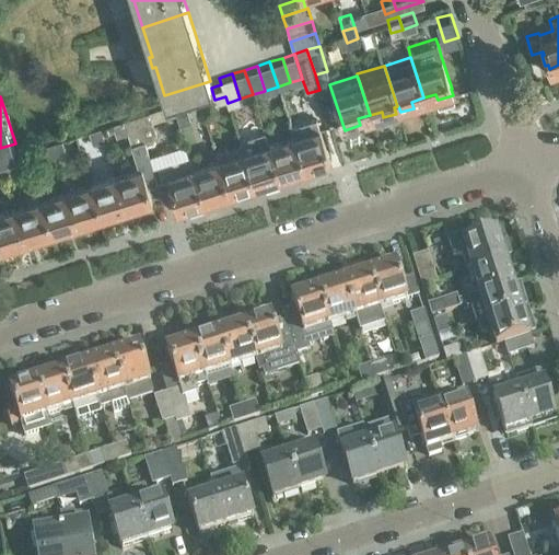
[(189,117),(187,108),(183,96),(171,100),(177,120),(189,117)]
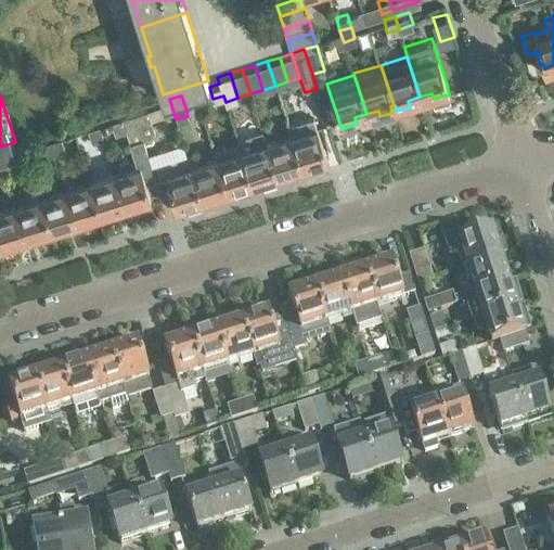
[(146,106),(134,111),(142,135),(154,131),(146,106)]
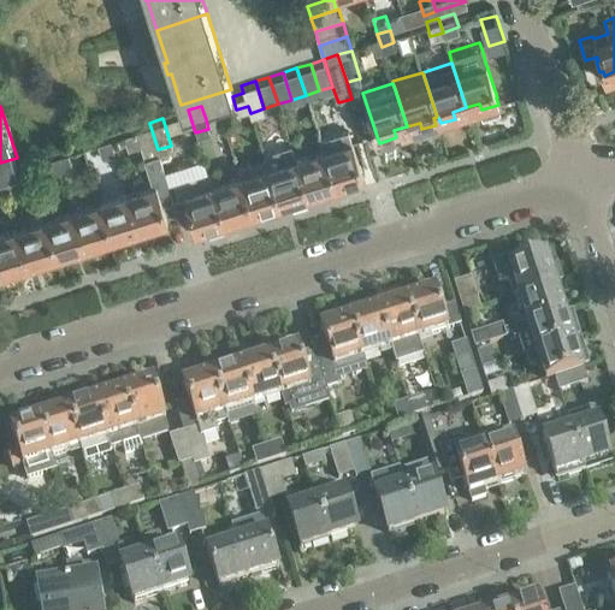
[(152,179),(126,188),(139,224),(167,214),(163,200),(172,196),(158,149),(149,123),(123,131),(126,144),(140,141),(152,179)]
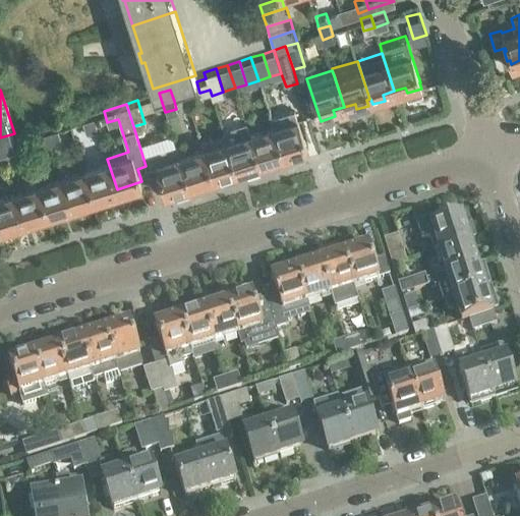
[(93,114),(81,118),(85,129),(97,126),(93,114)]
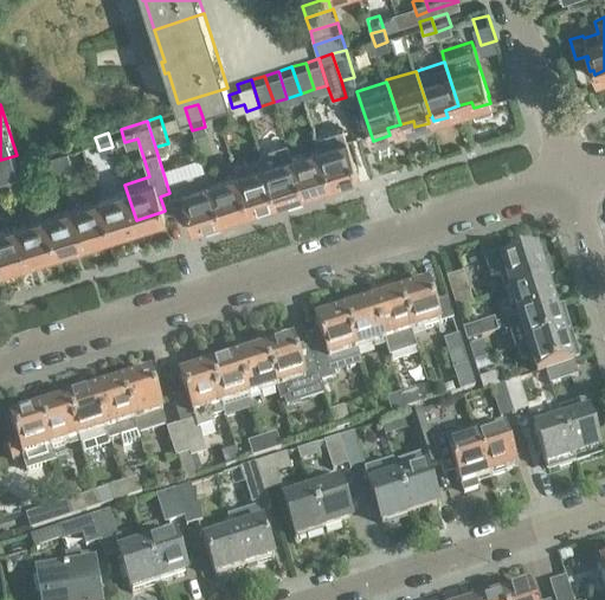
[(316,142),(328,179),(356,169),(345,134),(316,142)]
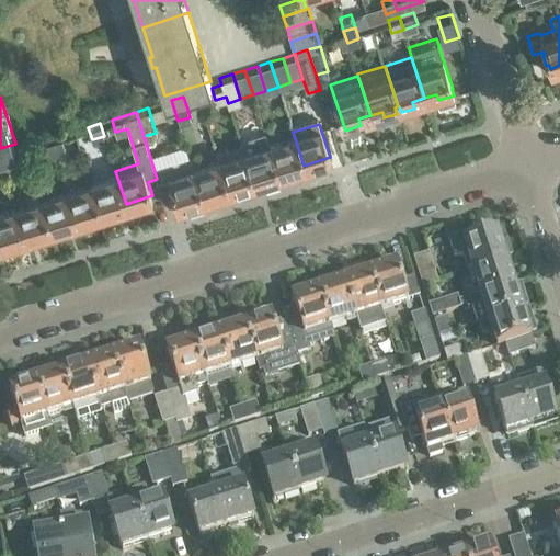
[(239,135),(240,139),(248,162),(254,182),(278,173),(267,140),(264,127),(239,135)]
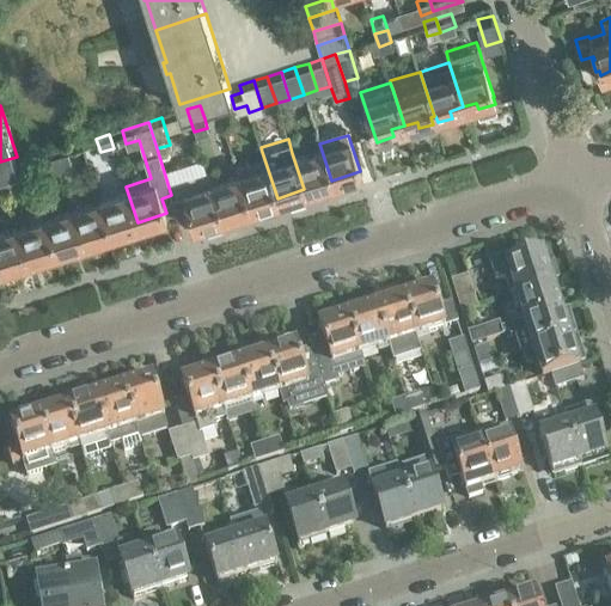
[(304,189),(331,181),(319,144),(292,153),(304,189)]
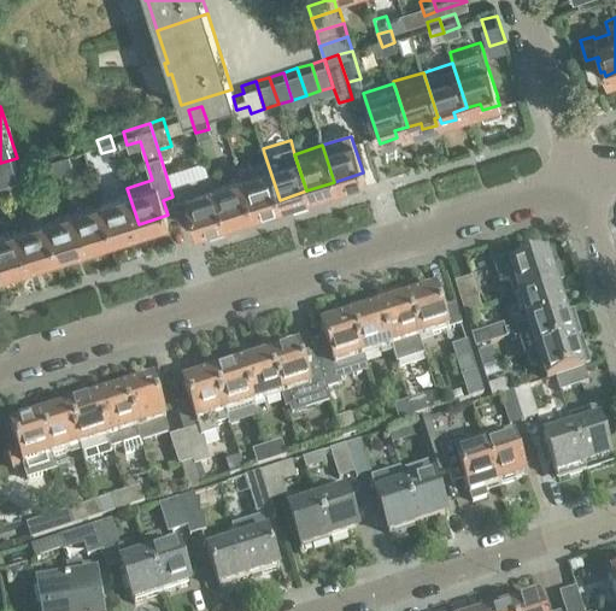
[(68,150),(54,153),(59,168),(71,163),(68,150)]
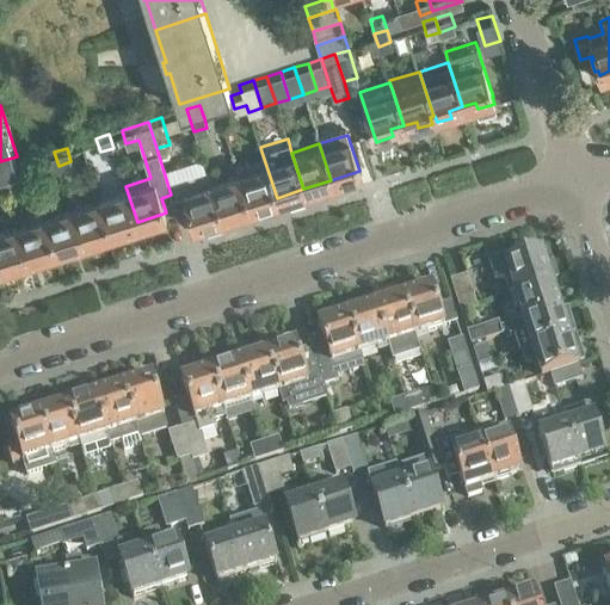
[(172,173),(203,161),(199,150),(168,162),(172,173)]
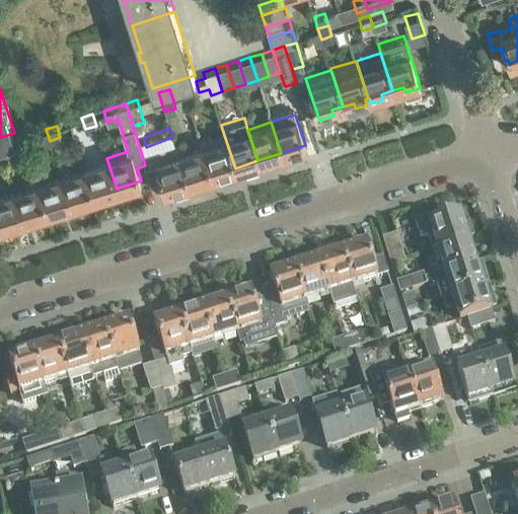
[(50,141),(46,129),(34,133),(39,144),(50,141)]
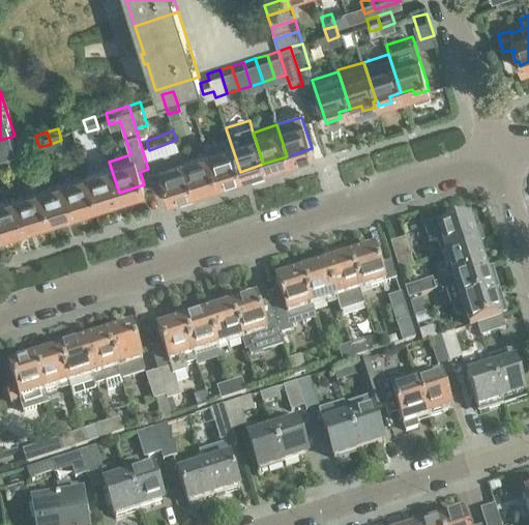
[(206,148),(215,179),(240,172),(234,153),(227,132),(203,139),(206,148)]
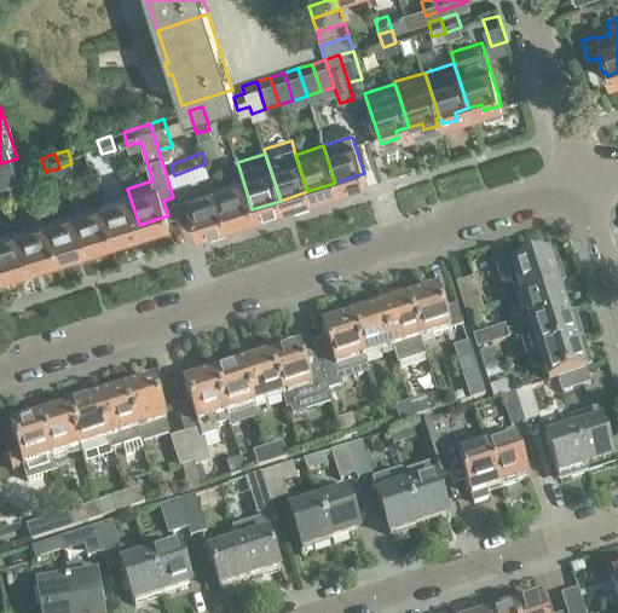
[(18,165),(4,169),(9,184),(22,179),(18,165)]
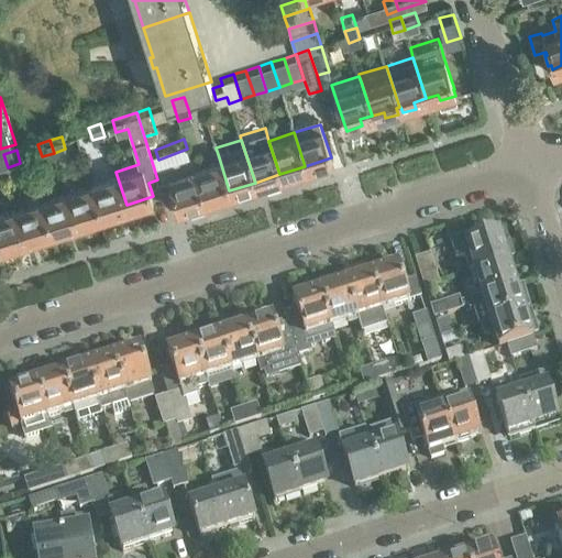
[(194,165),(195,165),(190,152),(158,163),(163,176),(169,174),(179,206),(205,198),(194,165)]
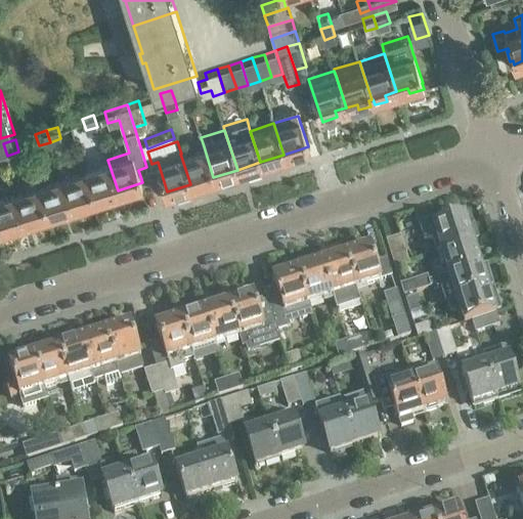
[(213,177),(204,146),(181,154),(180,154),(190,184),(213,177)]
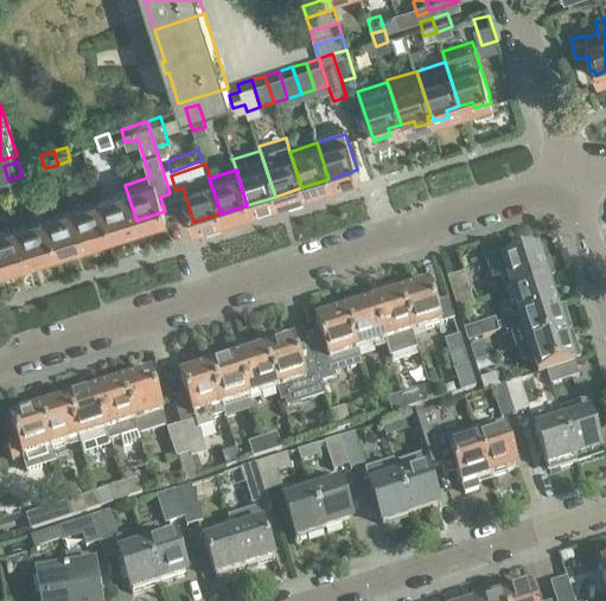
[(125,185),(97,193),(109,231),(126,227),(125,224),(136,221),(125,185)]
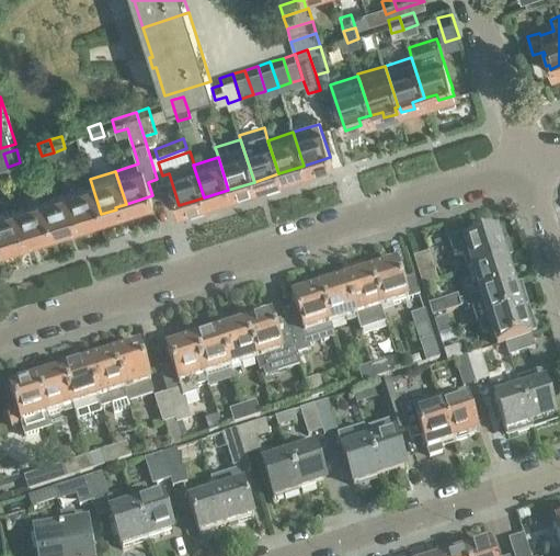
[(90,179),(65,188),(76,220),(86,217),(87,219),(101,214),(90,179)]
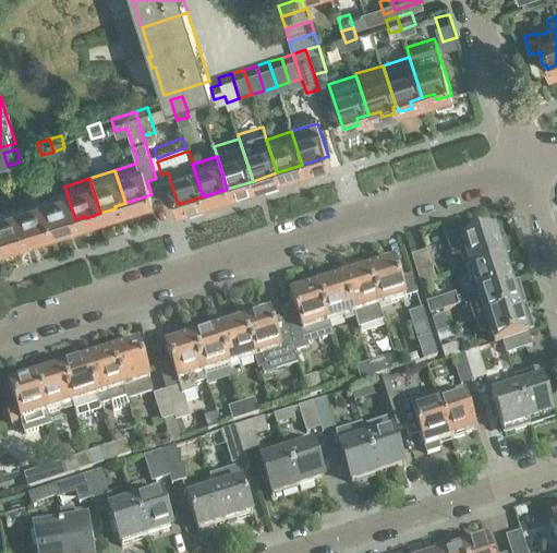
[(64,187),(39,194),(50,229),(65,224),(65,223),(75,219),(64,187)]
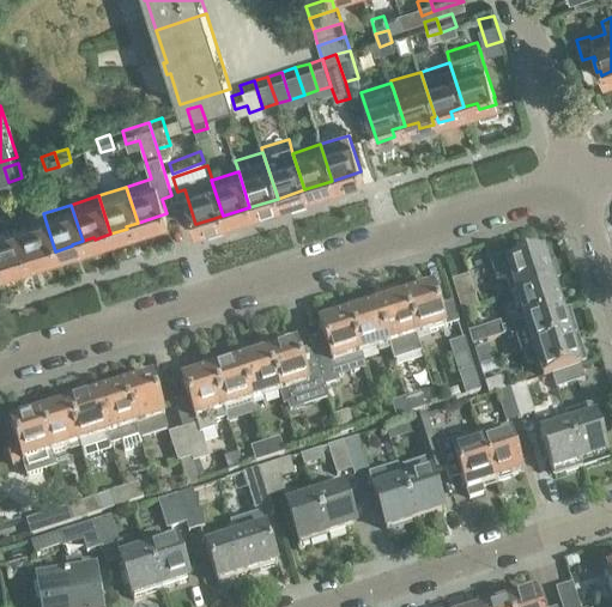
[(43,213),(16,223),(28,259),(38,255),(40,256),(55,252),(43,213)]
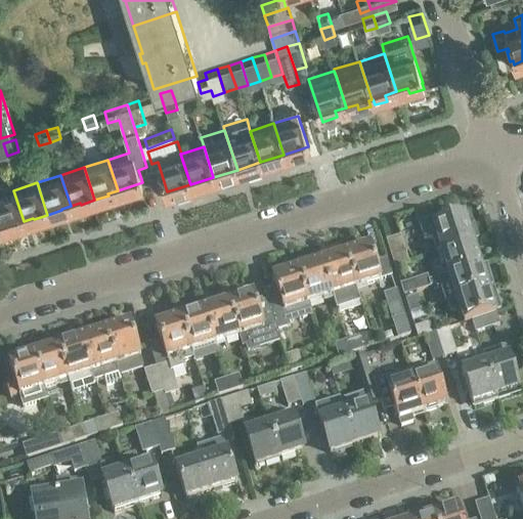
[(24,221),(13,190),(0,195),(0,229),(24,221)]
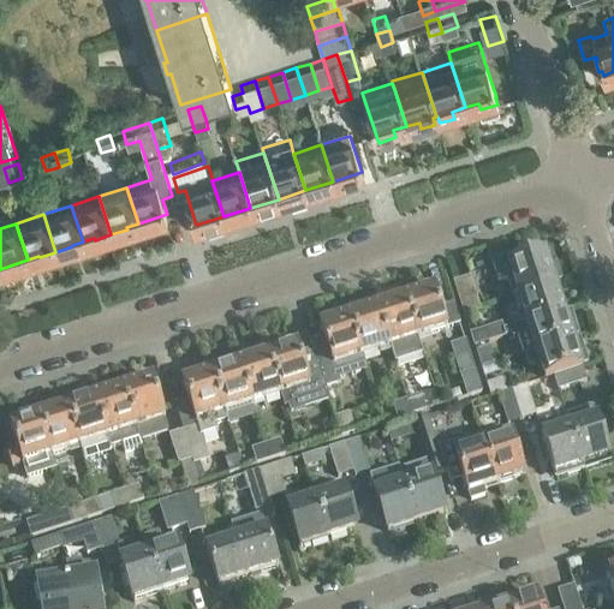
[(517,290),(554,278),(544,248),(494,264),(498,276),(507,274),(513,291),(517,290)]
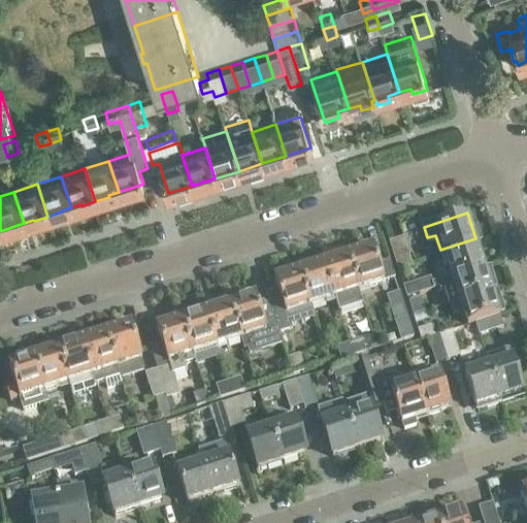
[(389,238),(397,266),(412,262),(402,233),(389,238)]
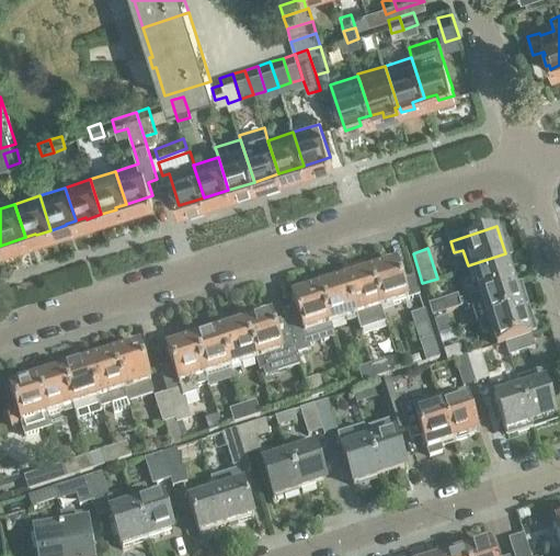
[(471,264),(480,290),(513,280),(505,253),(471,264)]
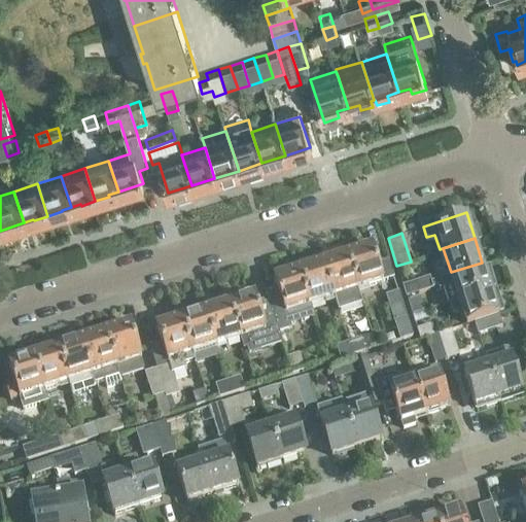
[(356,248),(346,251),(357,285),(382,277),(393,274),(388,257),(377,261),(371,243),(370,243),(369,240),(365,239),(357,241),(355,245),(356,248)]
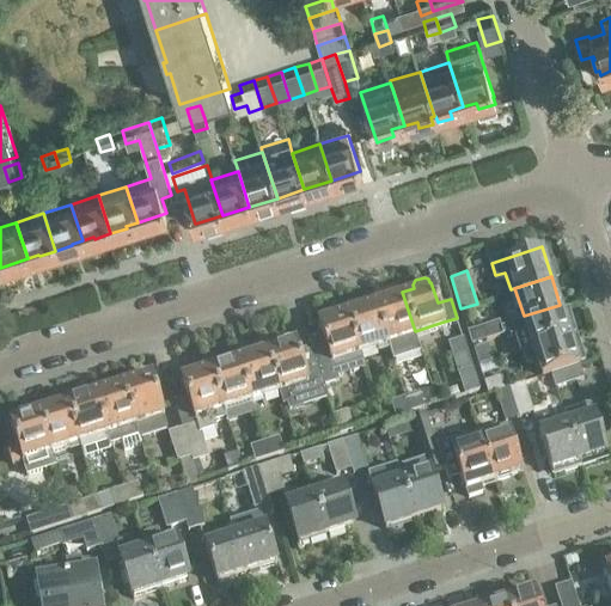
[(415,331),(402,292),(374,300),(388,340),(415,331)]
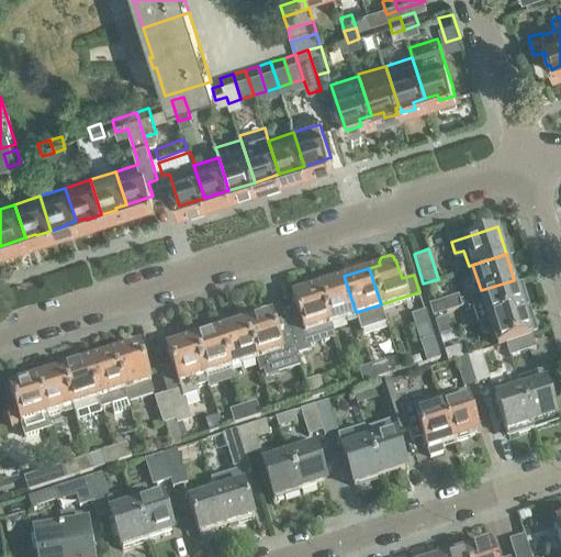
[(317,280),(318,285),(320,283),(331,321),(356,312),(344,276),(333,279),(332,276),(328,274),(320,277),(317,280)]
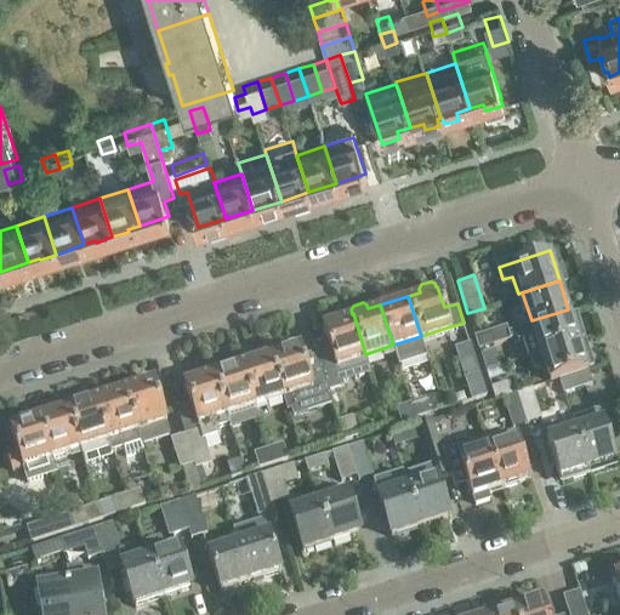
[(527,353),(528,353),(578,337),(576,335),(584,332),(579,318),(572,320),(568,309),(532,320),(507,328),(510,335),(516,332),(518,337),(521,336),(527,353)]
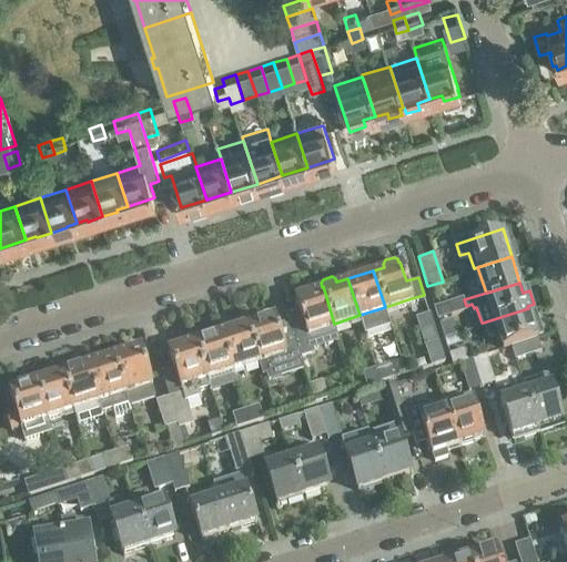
[(286,313),(290,323),(300,353),(312,348),(311,345),(338,336),(334,324),(323,286),(322,287),(311,290),(310,286),(306,285),(296,287),(295,290),(296,295),(295,295),(299,308),(286,313)]
